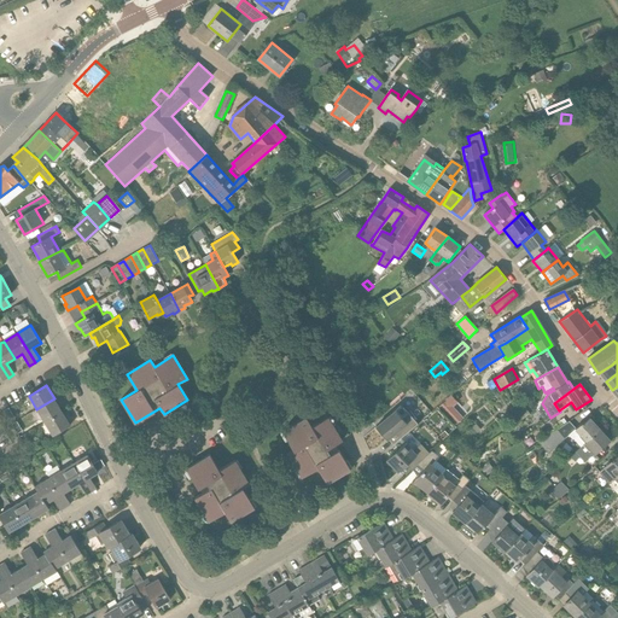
[(45,423),(62,412),(58,404),(54,398),(36,409),(45,423)]
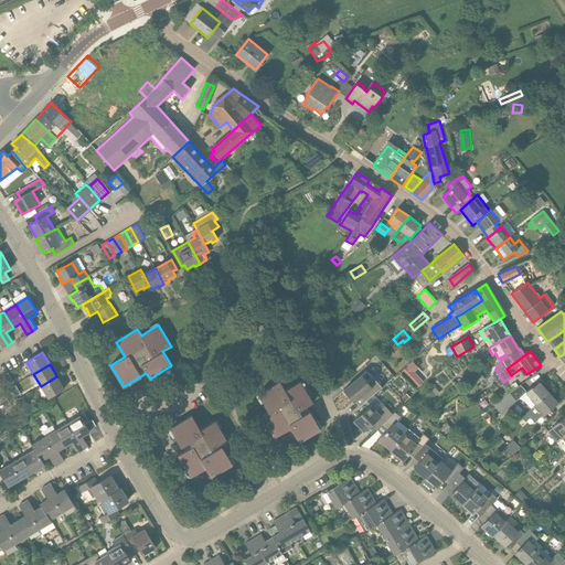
[(408,366),(402,372),(416,388),(424,383),(408,366)]
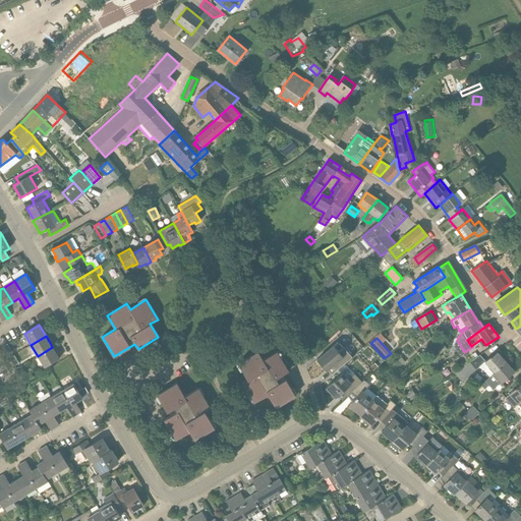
[(8,354),(12,352),(7,344),(3,347),(8,354)]
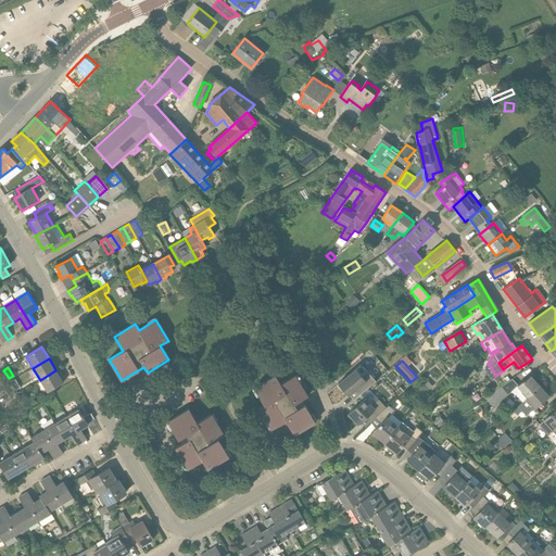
[(356,368),(338,384),(349,396),(356,389),(362,394),(376,381),(367,371),(362,376),(356,368)]
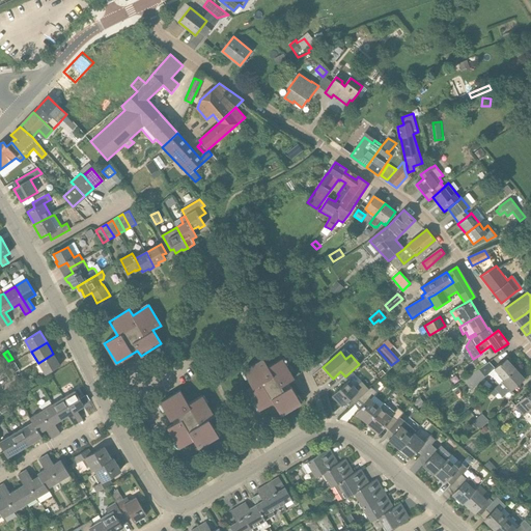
[(53,354),(38,363),(46,374),(60,366),(53,354)]
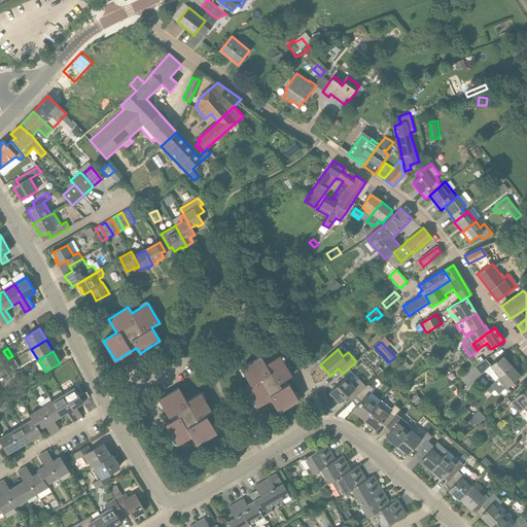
[(266,363),(265,360),(260,355),(241,367),(250,384),(245,387),(257,407),(271,399),(279,412),(299,400),(286,379),(291,376),(279,355),(266,363)]
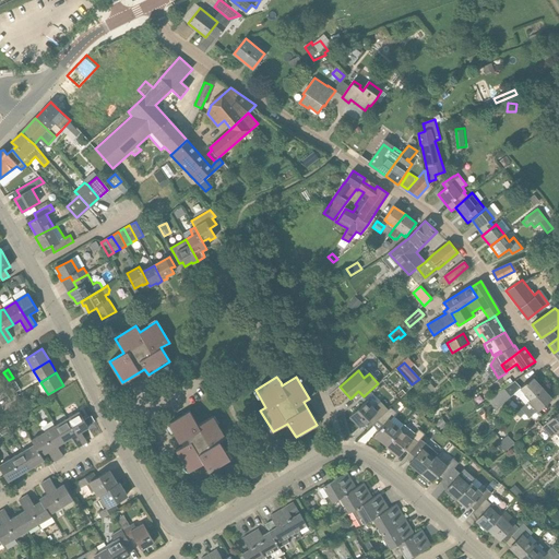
[(514,394),(525,405),(543,389),(533,378),(527,383),(526,382),(521,388),(515,381),(504,389),(486,401),(496,412),(514,394)]
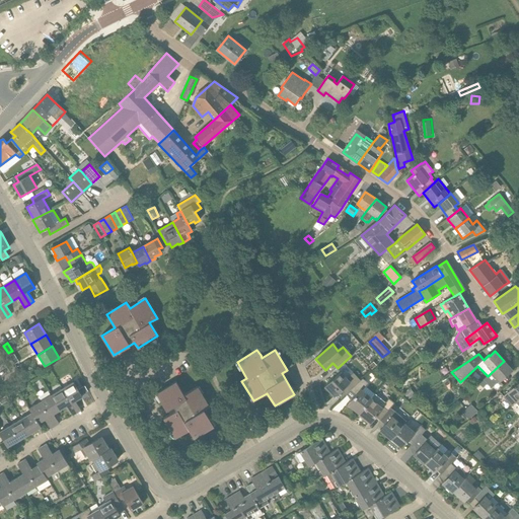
[(14,364),(19,362),(14,354),(10,357),(14,364)]
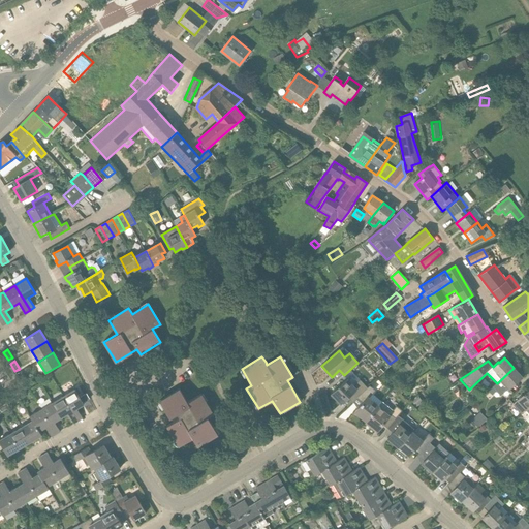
[(497,383),(489,391),(492,395),(496,392),(500,396),(508,389),(509,390),(522,377),(514,368),(497,383)]
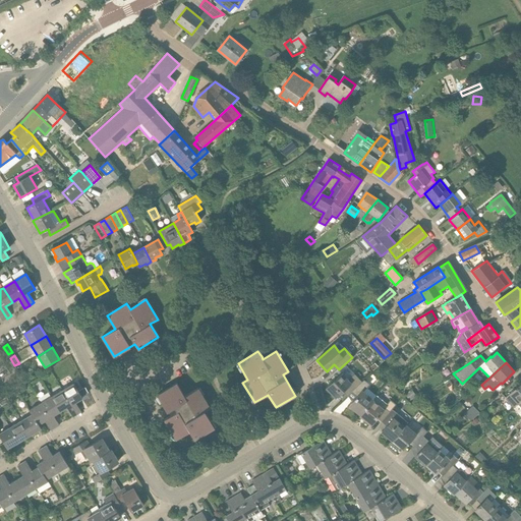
[(24,383),(30,380),(24,372),(20,374),(24,383)]
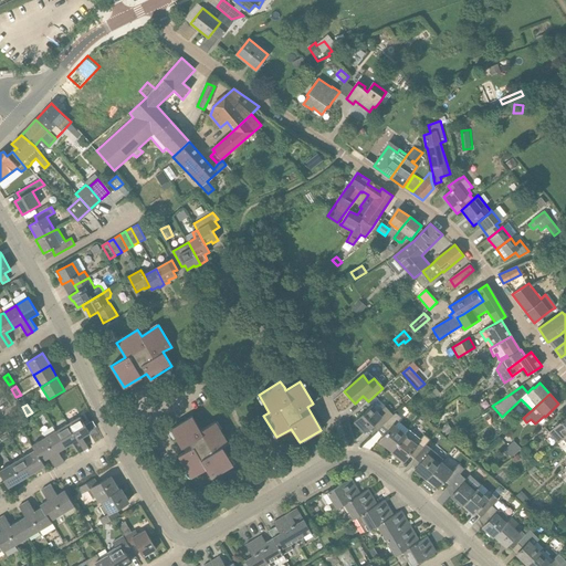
[(380,428),(381,426),(394,415),(386,406),(378,412),(371,405),(354,421),(365,432),(376,422),(380,428)]
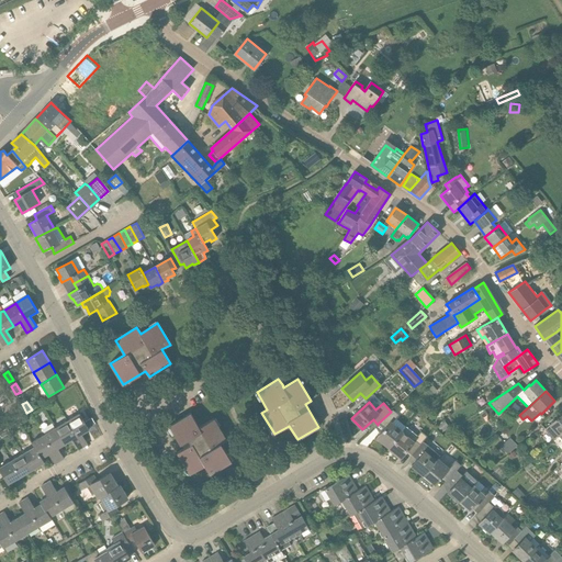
[(389,448),(403,431),(406,427),(396,418),(398,415),(392,409),(391,412),(379,423),(385,428),(377,438),(389,448)]
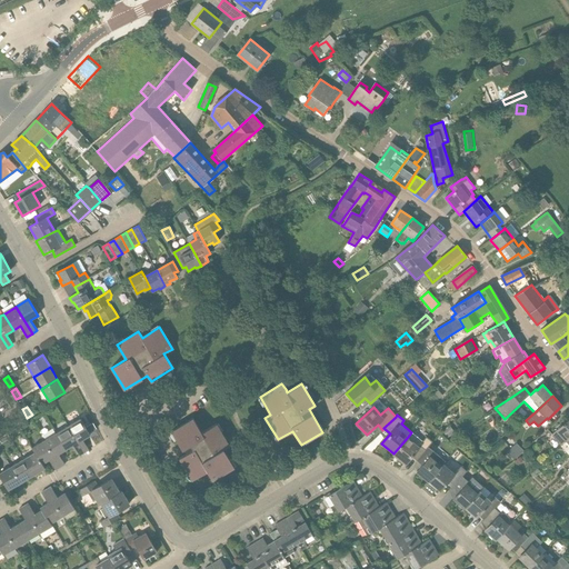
[(83,453),(89,450),(82,439),(90,435),(81,419),(68,426),(83,453)]
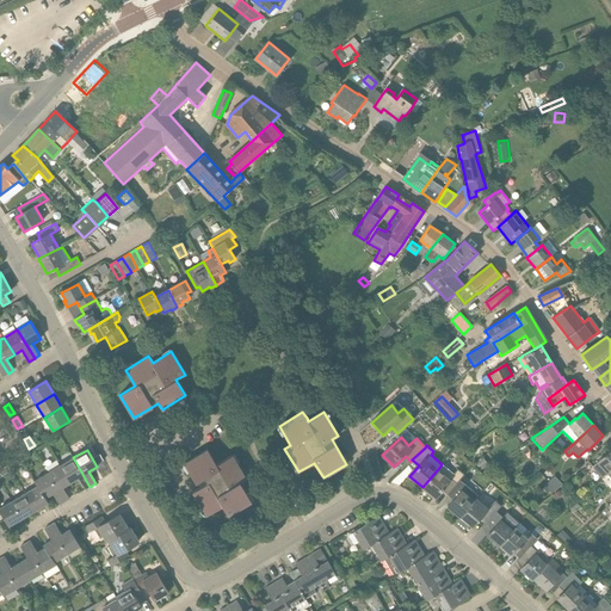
[(192,492),(193,492),(207,516),(222,506),(228,516),(252,501),(240,482),(246,479),(233,455),(216,464),(208,450),(184,463),(199,488),(192,492)]
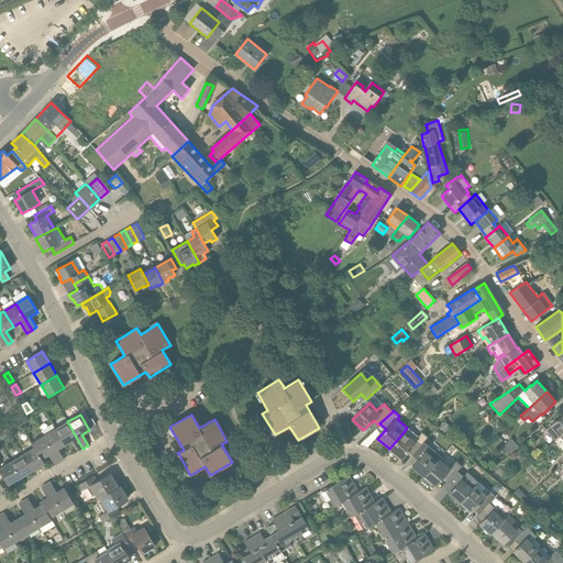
[(555,441),(560,437),(562,433),(562,415),(551,427),(547,430),(555,441)]
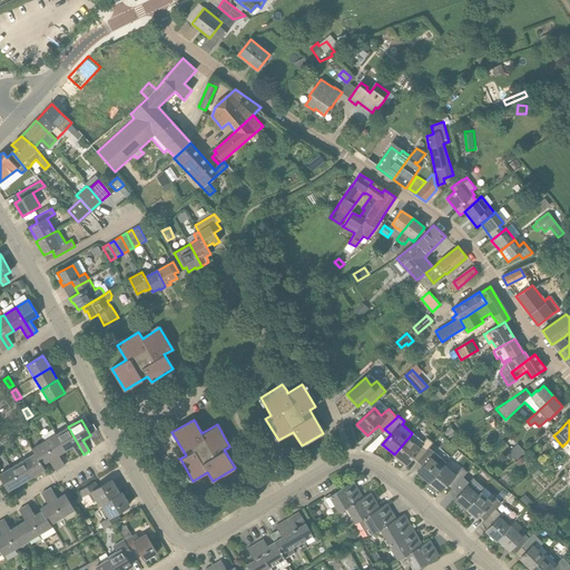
[(79,457),(84,454),(68,426),(57,434),(66,450),(74,445),(79,457)]
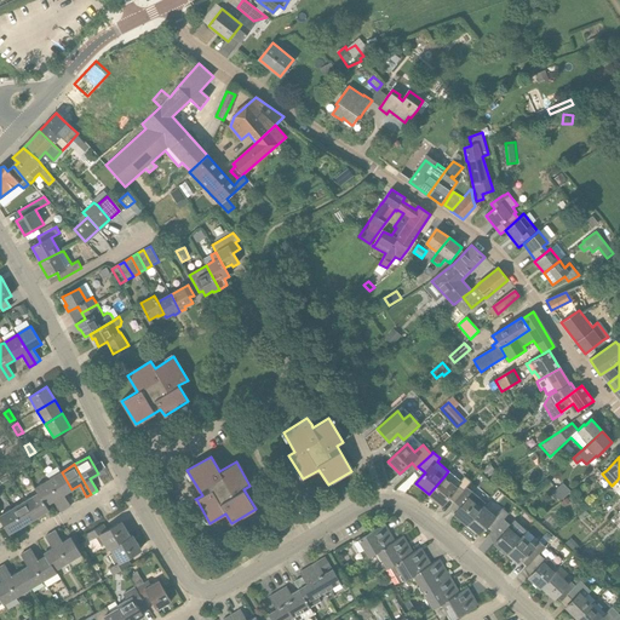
[(12,471),(15,476),(24,470),(22,465),(12,471)]
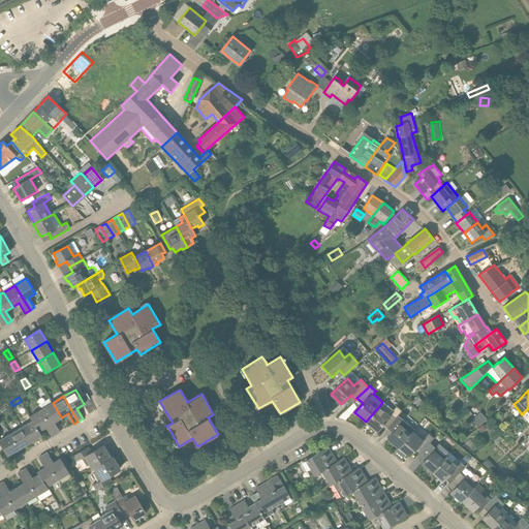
[(0,407),(0,409),(1,412),(9,407),(7,403),(0,407)]
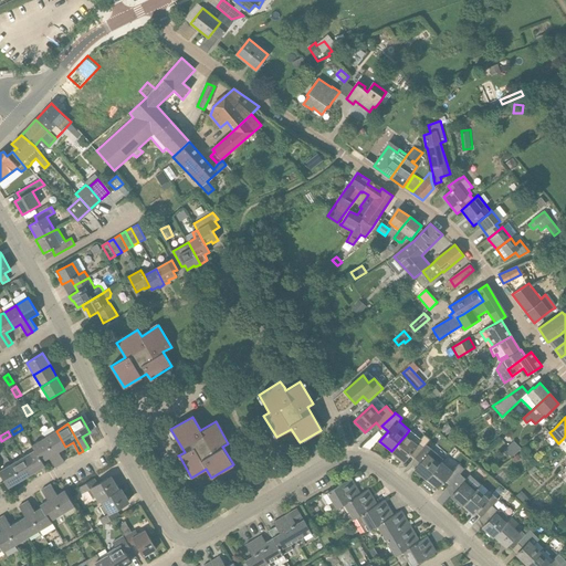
[(60,464),(64,462),(59,453),(59,451),(65,447),(56,431),(44,438),(60,464)]
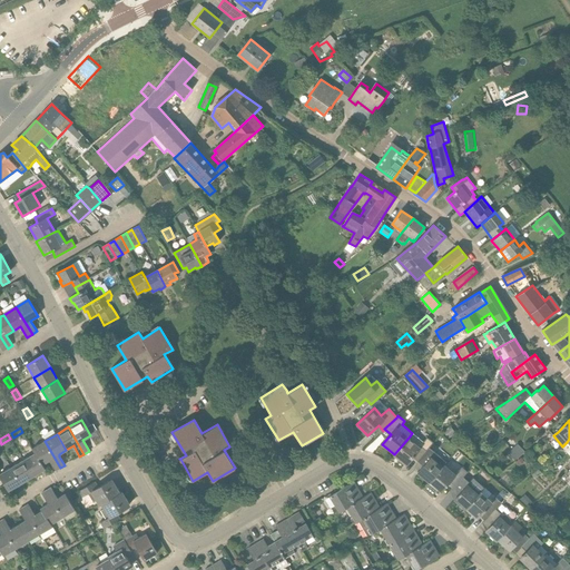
[(412,458),(418,462),(429,448),(433,443),(426,438),(423,442),(418,439),(414,443),(409,438),(394,454),(393,455),(405,465),(412,458)]
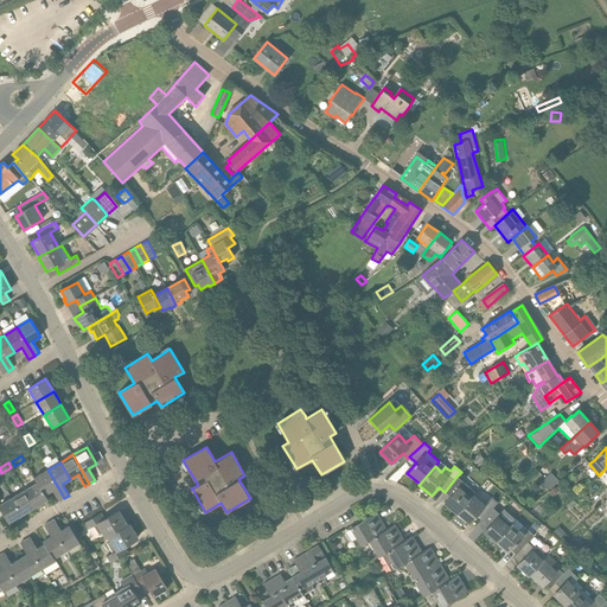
[(59,502),(64,498),(48,470),(33,478),(37,483),(48,499),(49,499),(45,494),(52,490),(59,502)]
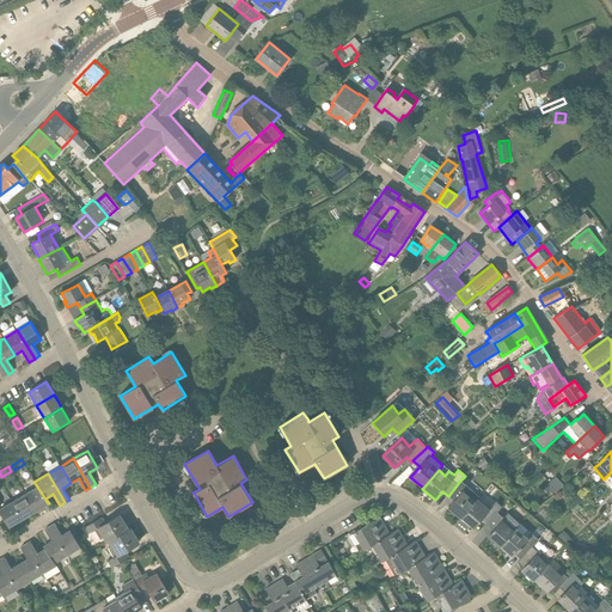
[(556,477),(546,485),(545,487),(554,494),(563,485),(556,477)]
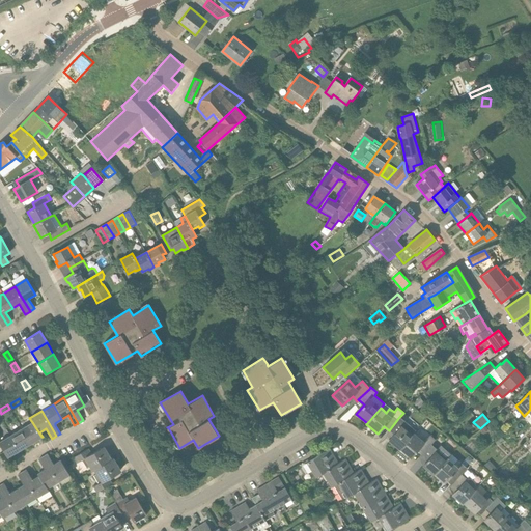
[(30,444),(42,437),(32,422),(22,428),(30,444)]
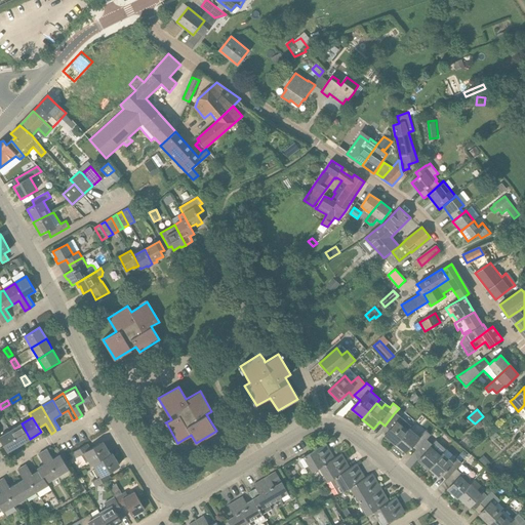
[(385,435),(396,444),(408,430),(396,420),(385,435)]
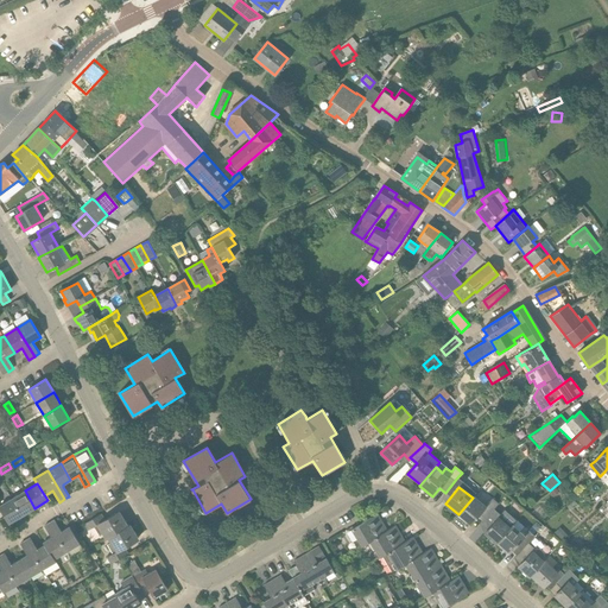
[(21,515),(35,508),(25,491),(12,499),(21,515)]
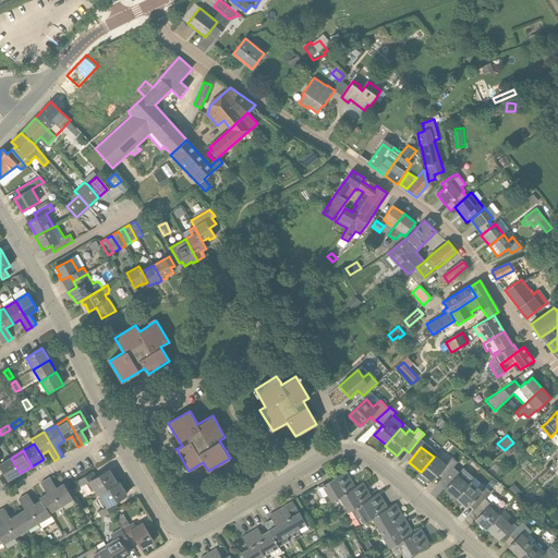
[(440,471),(446,476),(453,468),(456,464),(458,462),(452,458),(446,464),(435,456),(434,457),(421,472),(433,482),(440,471)]
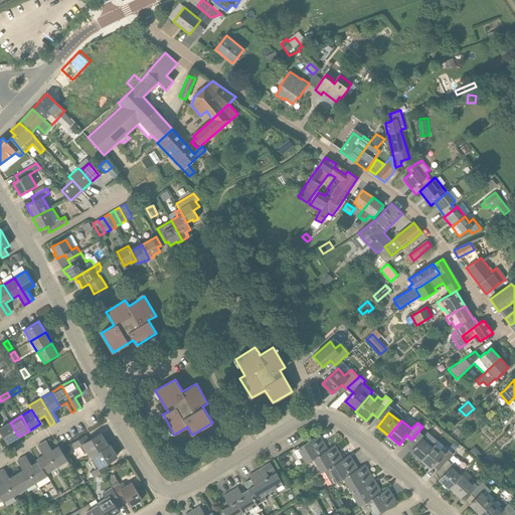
[(0,432),(7,444),(18,437),(10,422),(0,427),(0,432)]
